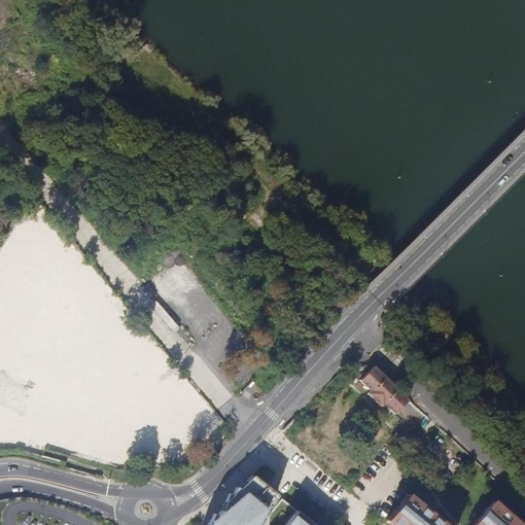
[(385,401),(396,412),(410,398),(376,364),(361,380),(373,389),(369,392),(382,405),(385,401)]
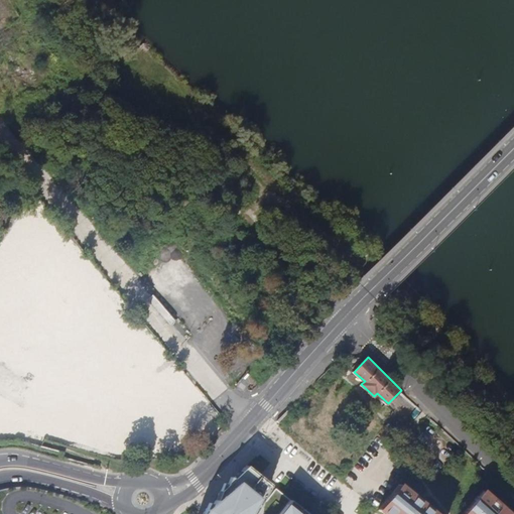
[(248,464),(243,469),(268,489),(272,483),(248,464)]
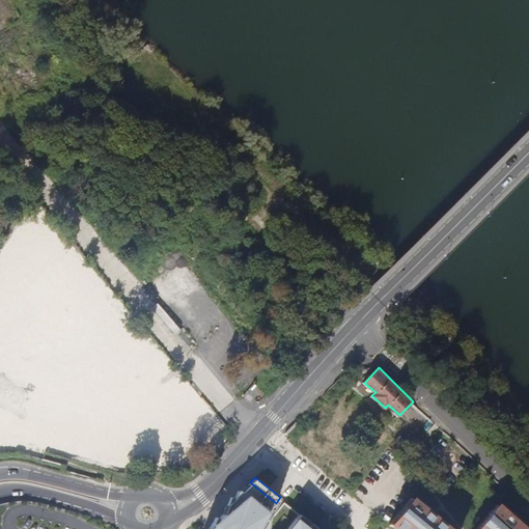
[(231,495),(228,503),(234,506),(227,514),(224,512),(219,517),(216,516),(213,522),(209,528),(261,528),(276,503),(250,482),(242,490),(239,489),(235,497),(231,495)]
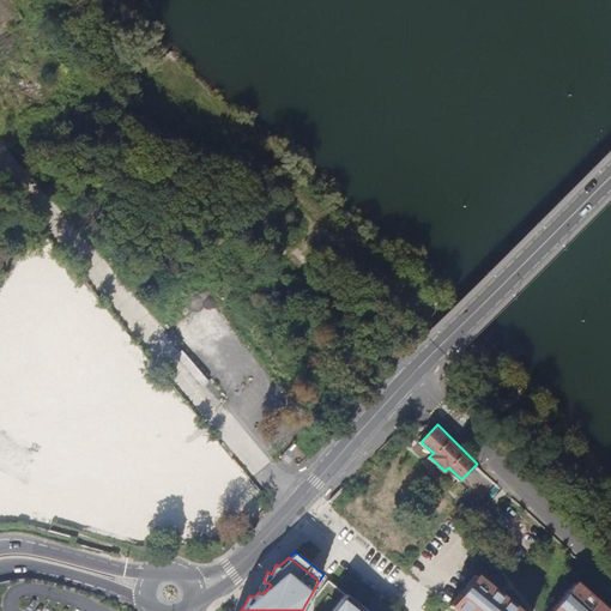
[(461,610),(522,610),(477,573),(452,604),(461,610)]
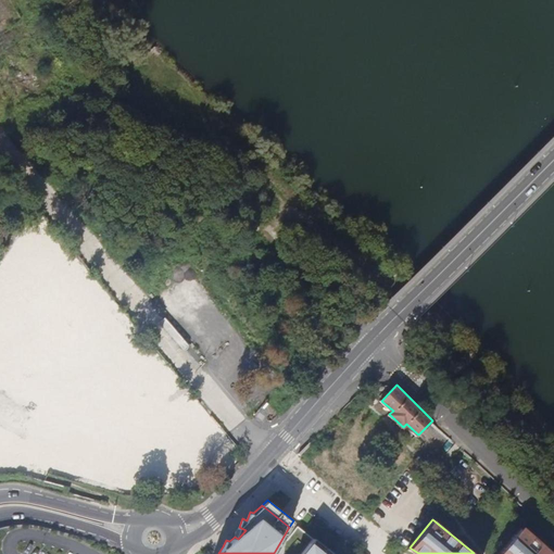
[(553,550),(526,526),(503,553),(553,553),(553,550)]
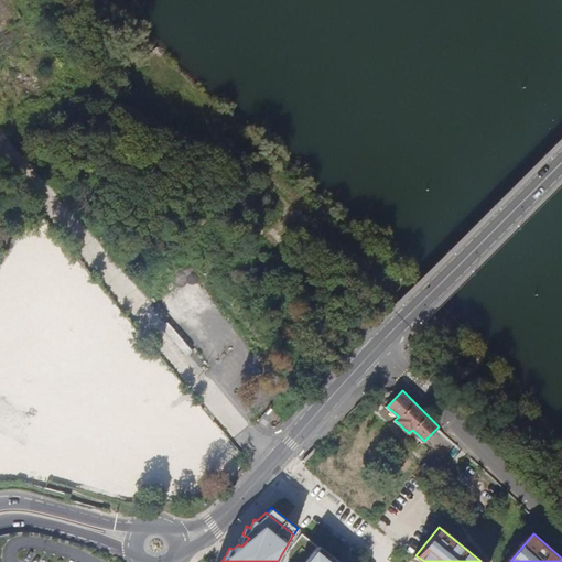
[(249,538),(242,535),(238,544),(241,547),(249,538)]
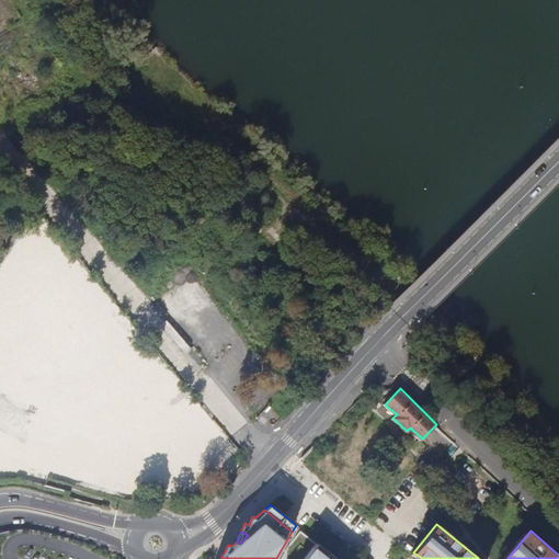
[(314,546),(329,558),(339,558),(317,542),(314,546)]
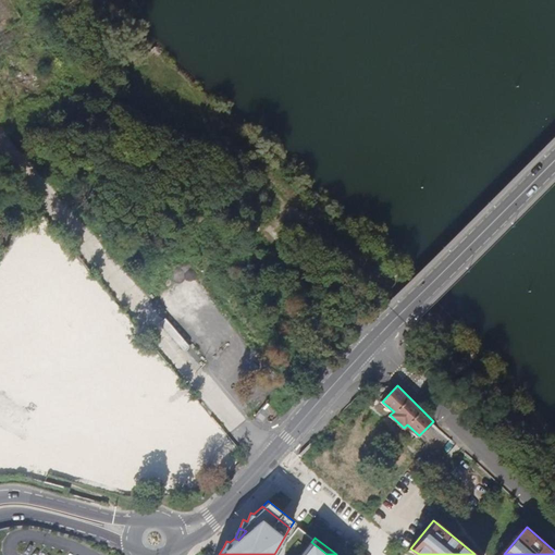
[(327,554),(311,542),(300,554),(327,554)]
